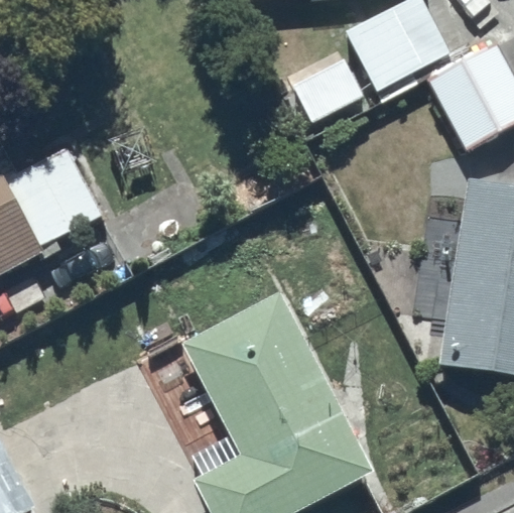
[(391,7),(344,32),(375,92),(451,51),(432,19),(405,33),(391,7)]
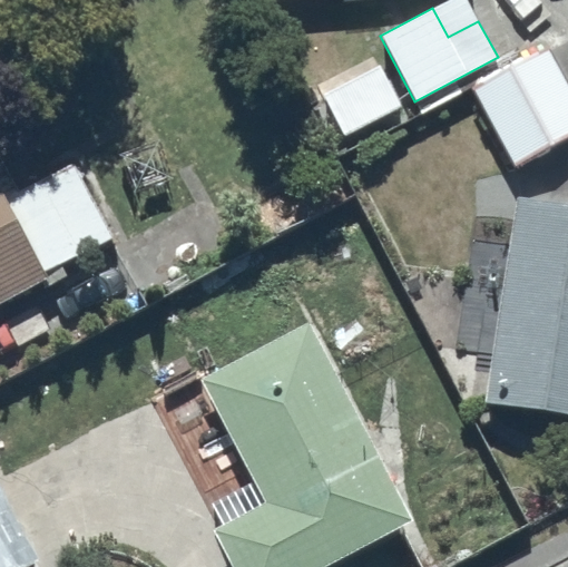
[(567,88),(547,50),(472,89),(515,167),(567,138),(567,88)]
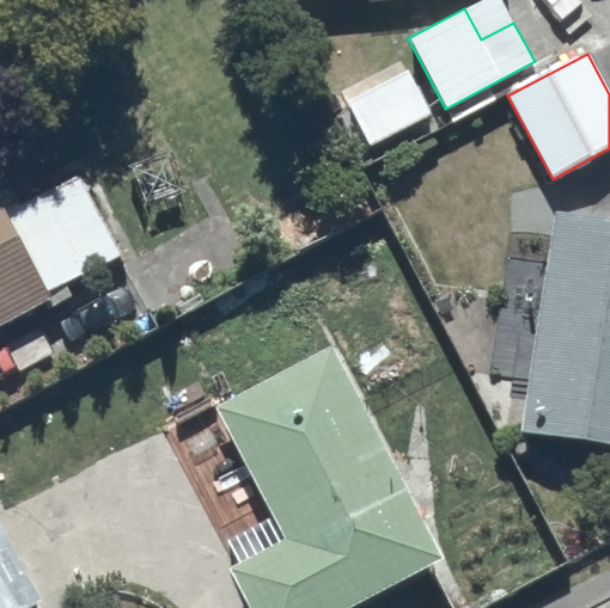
[(0,325),(47,302),(50,309),(73,299),(66,286),(121,257),(79,176),(20,206),(5,177),(0,179),(0,325)]
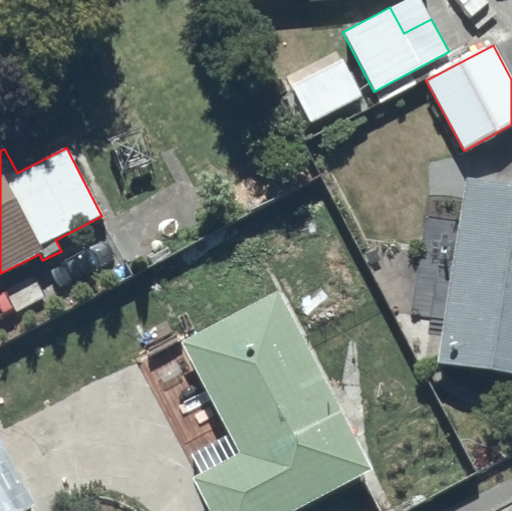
[(511,182),(465,177),(462,201),(428,197),(415,318),(443,321),(438,362),(511,370),(511,182)]
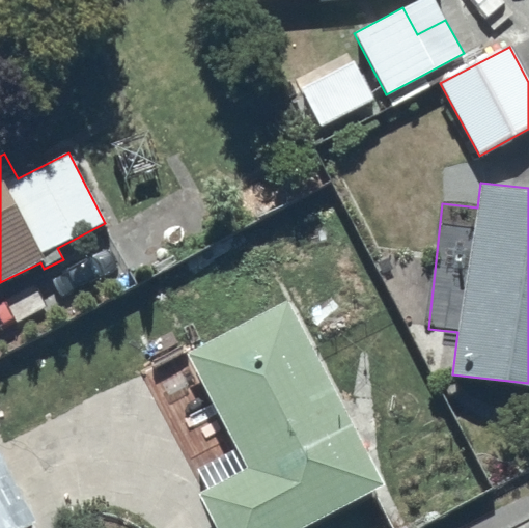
[(303,527),(387,483),(289,298),(188,354),(238,449),(198,470),(209,490),(201,494),(218,527),(303,527)]
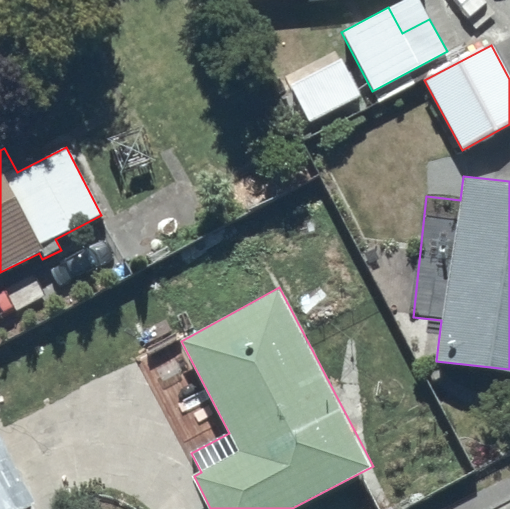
[(27,508),(38,503),(0,432),(0,508),(27,508)]
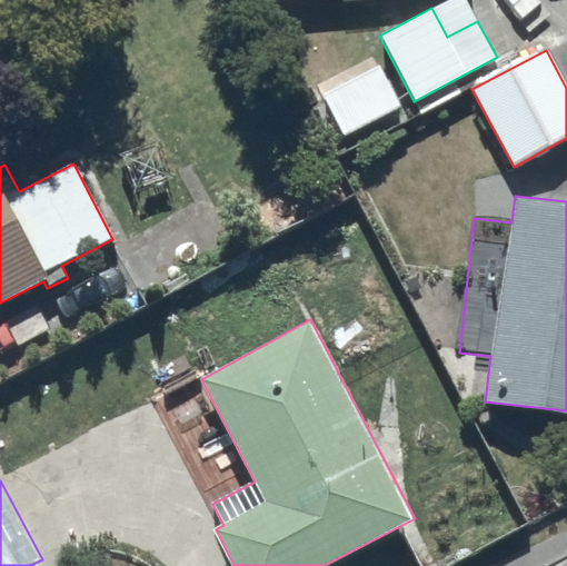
All buildings are outlined.
